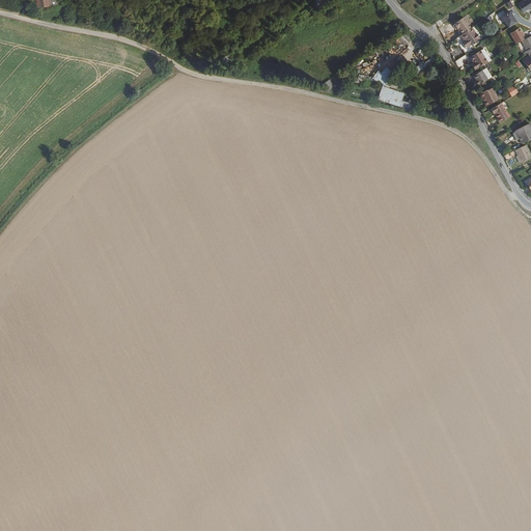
[(36,0),(39,10),(55,7),(54,0),(36,0)]
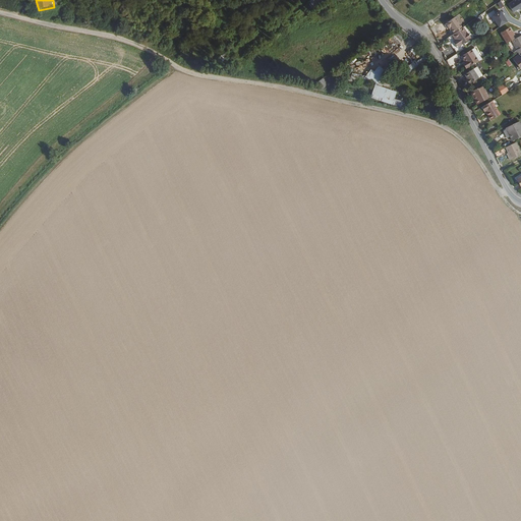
[(520,7),(520,0),(512,0),(507,4),(512,12),(517,8),(518,9),(520,7)]
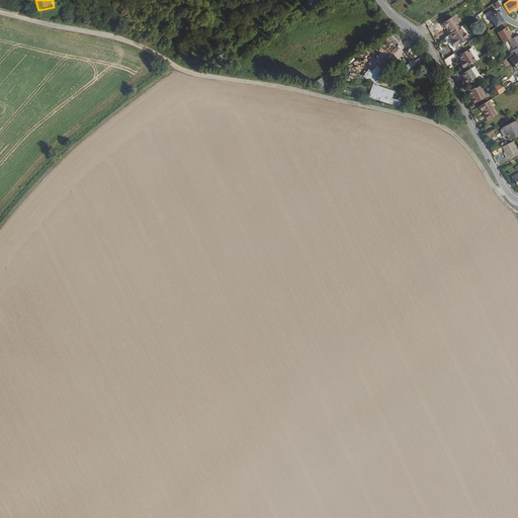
[(503,22),(496,11),(488,16),(495,27),(503,22)]
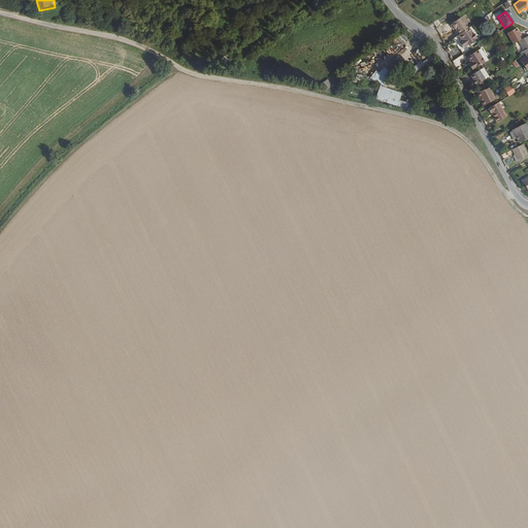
[(519,34),(515,28),(506,33),(513,43),(518,40),(522,38),(520,34),(519,34)]
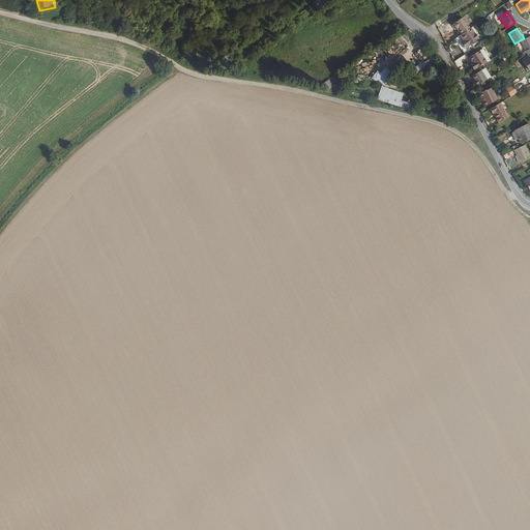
[(473,34),(470,29),(459,36),(462,41),(461,43),(458,46),(459,46),(462,50),(462,51),(475,40),(472,36),(473,34)]
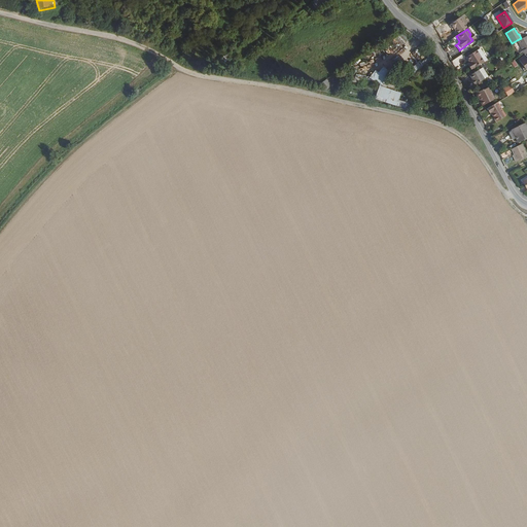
[(525,55),(526,54),(526,53),(526,38),(525,35),(521,38),(517,40),(522,49),(521,50),(523,53),(524,53),(525,55)]
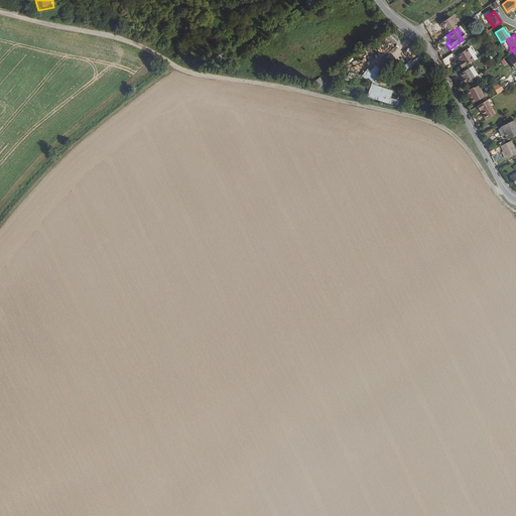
[(473,60),(477,58),(469,47),(466,50),(473,60)]
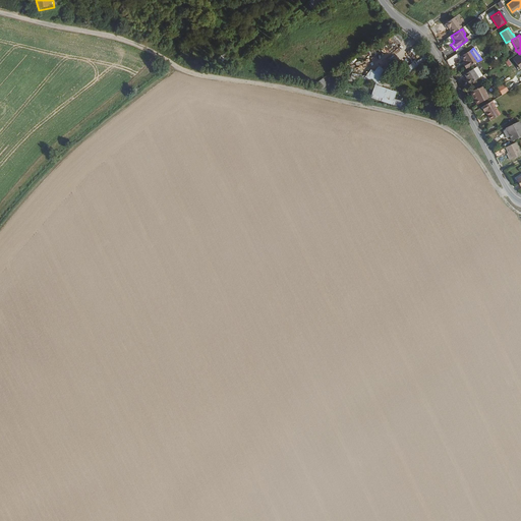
[(468,67),(477,61),(470,51),(461,56),(463,60),(465,62),(464,63),(466,68),(468,67)]
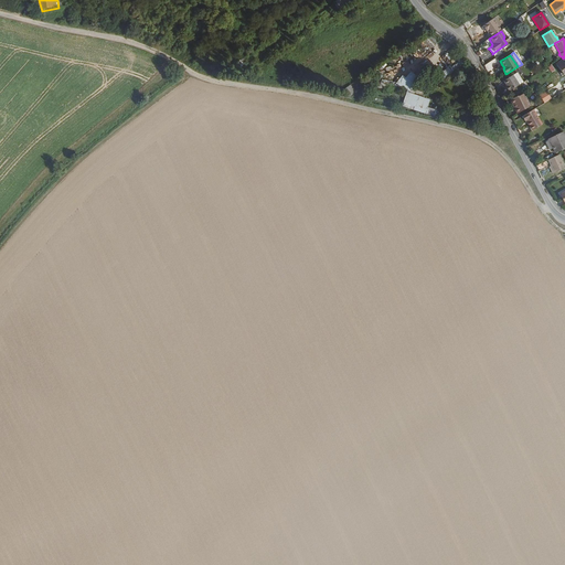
[(564,72),(564,71),(564,59),(564,57),(563,59),(553,64),(557,72),(562,68),(564,72)]
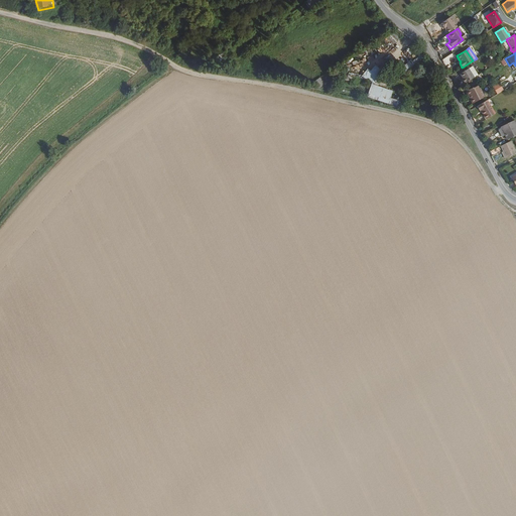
[(407,70),(414,63),(410,59),(403,66),(407,70)]
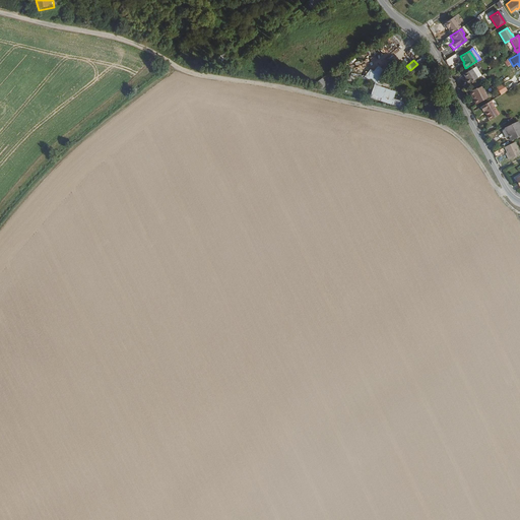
[(378,65),(374,71),(370,69),(364,78),(374,85),(385,70),(378,65)]
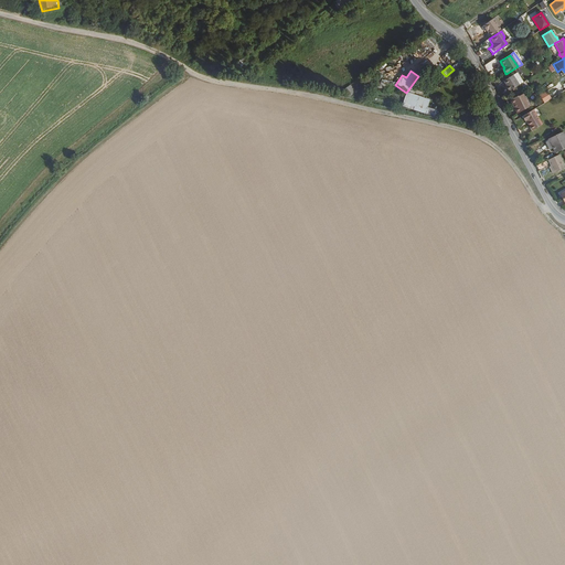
[(510,91),(523,82),(516,73),(503,82),(507,85),(508,87),(507,88),(509,91),(510,91)]
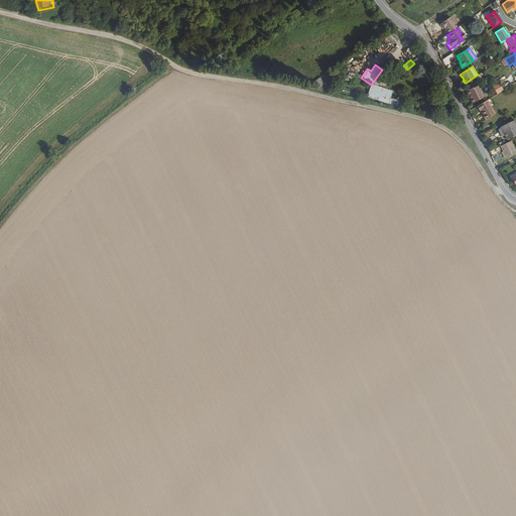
[(315,81),(320,86),(325,83),(319,78),(315,81)]
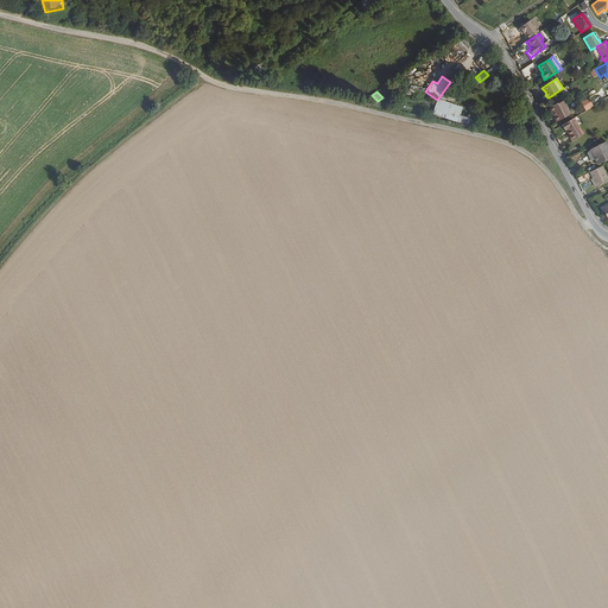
[(467,125),(468,118),(461,115),(463,106),(437,99),(432,114),(467,125)]
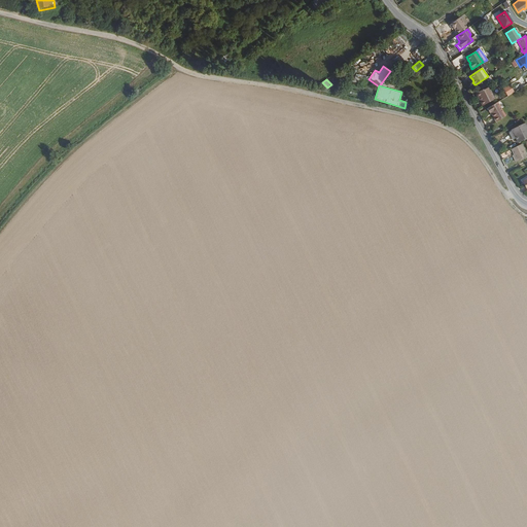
[(481,100),(480,101),(482,106),(494,99),(492,95),(490,95),(486,88),(483,91),(482,90),(476,93),(478,98),(479,97),(481,100)]
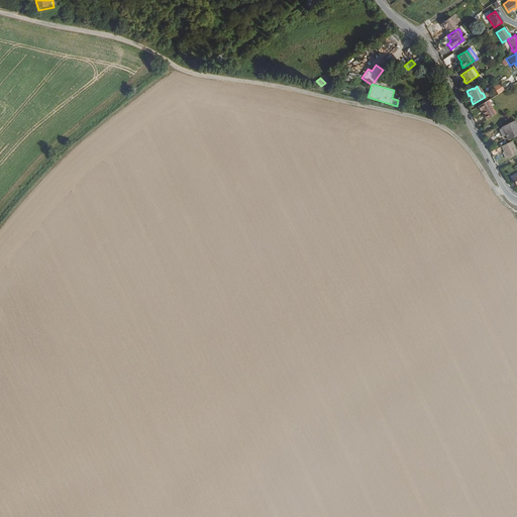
[(496,113),(488,100),(478,106),(480,110),(482,109),(487,118),(496,113)]
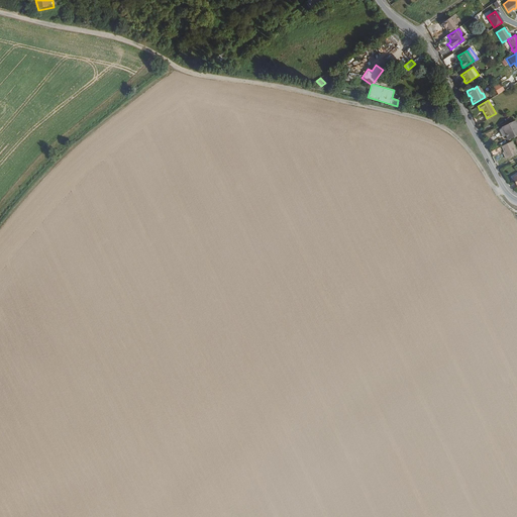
[(504,124),(507,130),(508,132),(507,133),(509,137),(516,133),(516,122),(516,119),(504,124)]
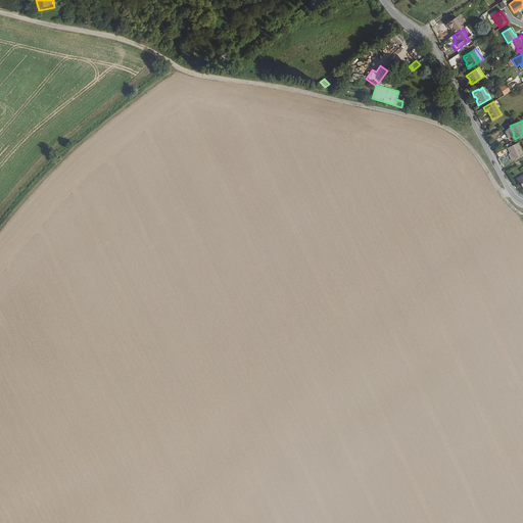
[(522,152),(522,150),(518,141),(508,146),(514,157),(522,152)]
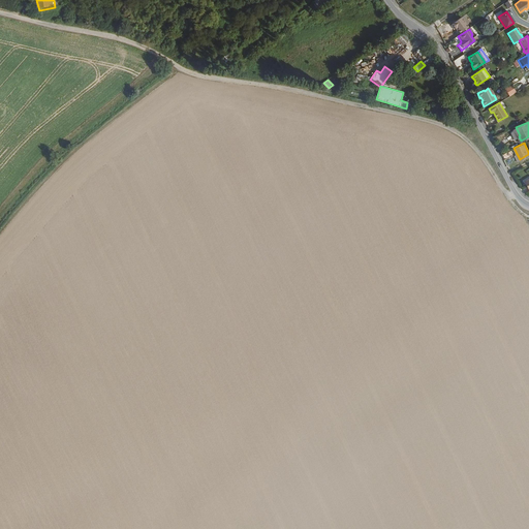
[(511,149),(503,153),(505,158),(515,154),(511,149)]
